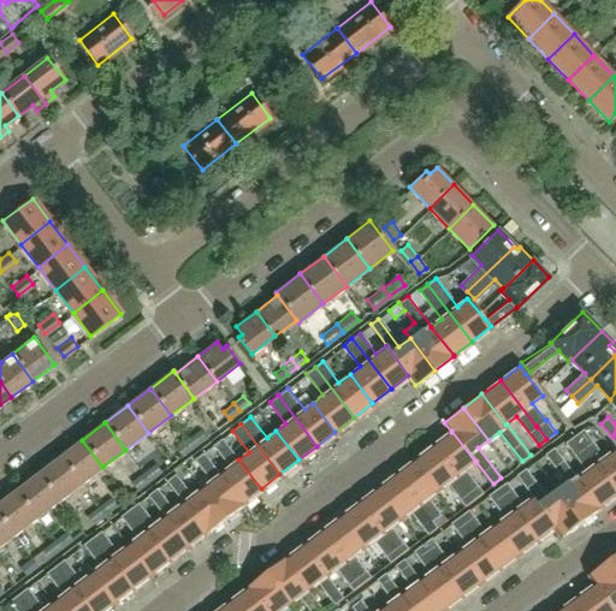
[(195,445),(207,435),(201,429),(189,438),(195,445)]
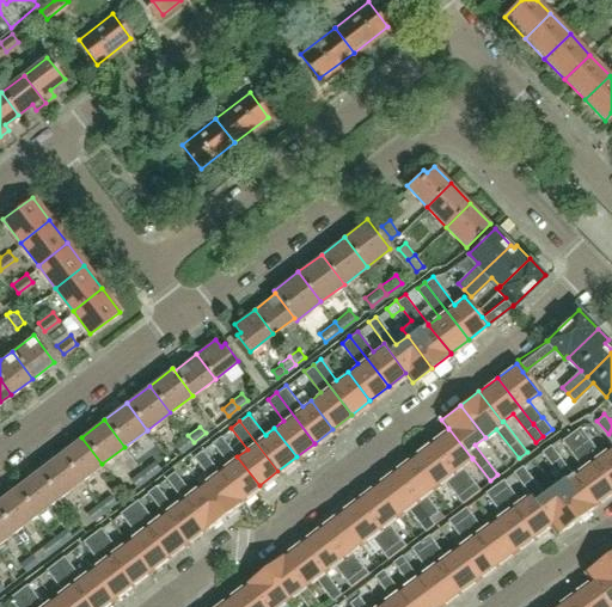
[(611,488),(611,448),(611,447),(599,455),(579,427),(570,433),(611,488)]
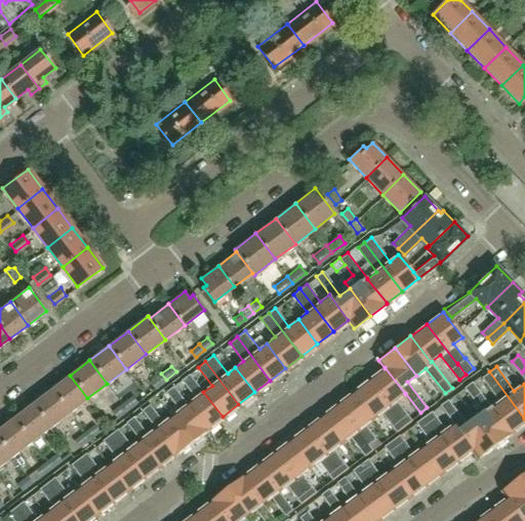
[(385,367),(385,368),(369,379),(404,425),(411,419),(396,400),(405,394),(385,367)]
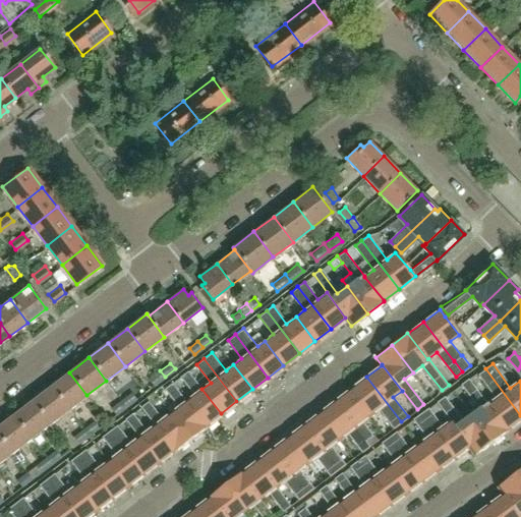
[(520,418),(520,415),(485,368),(478,374),(497,398),(488,404),(487,404),(507,429),(520,418)]
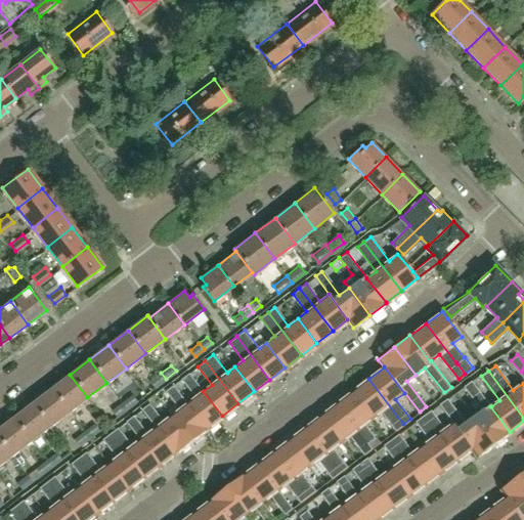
[(166,379),(161,373),(150,381),(156,386),(166,379)]
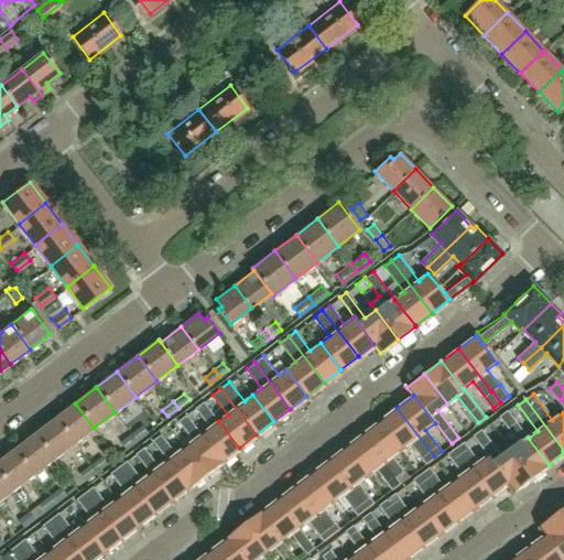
[(239,448),(218,421),(203,401),(196,407),(212,427),(203,433),(202,434),(223,461),(239,448)]
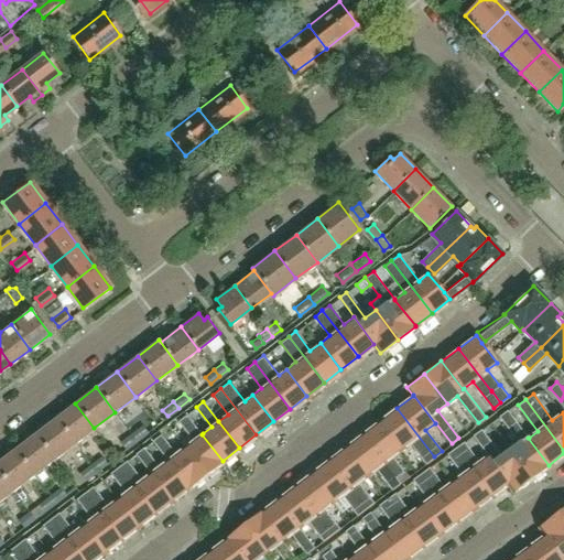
[(94,428),(75,404),(54,419),(74,444),(94,428)]
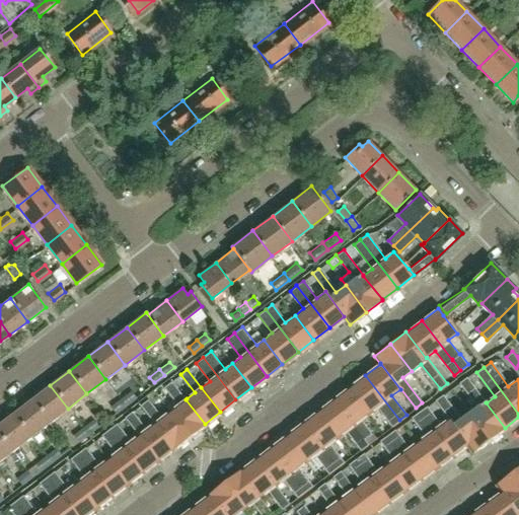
[(399,420),(365,375),(350,387),(369,413),(378,407),(392,426),(399,420)]
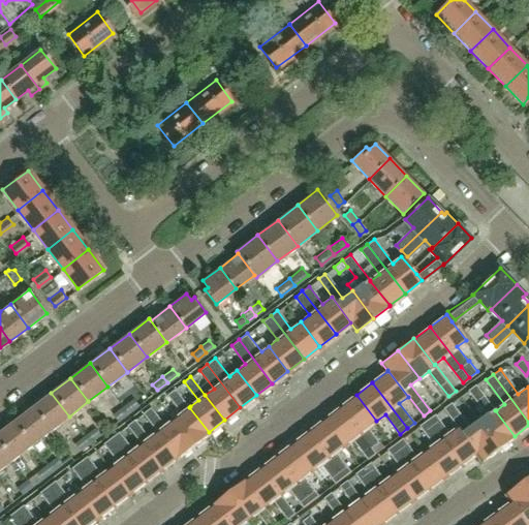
[(515,436),(495,410),(496,410),(476,383),(470,388),(488,412),(477,420),(498,449),(515,436)]
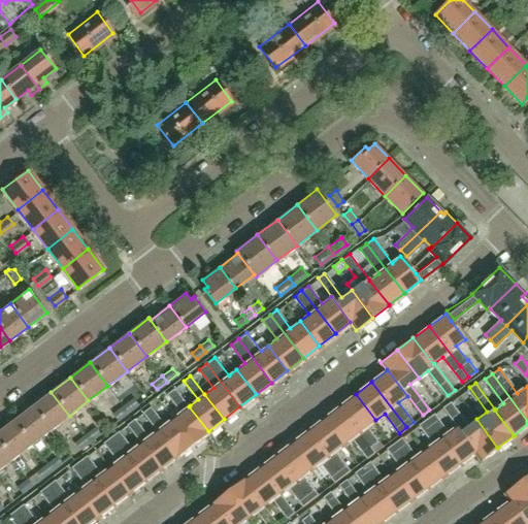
[(208,431),(189,406),(190,405),(175,387),(167,393),(182,412),(173,419),(193,445),(208,432),(208,431)]
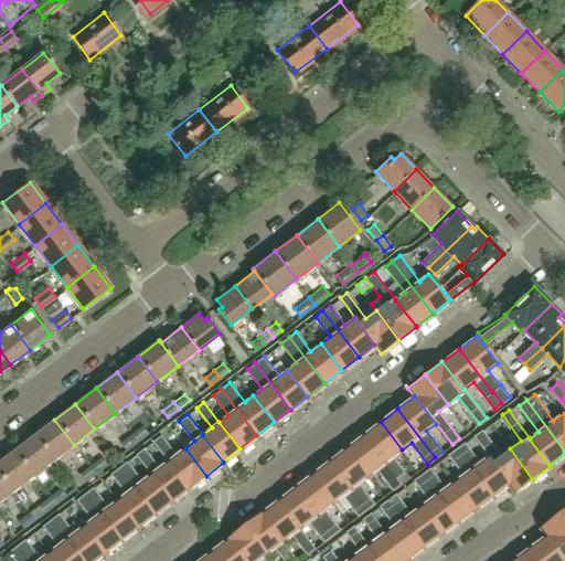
[(74,445),(54,420),(34,435),(53,461),(74,445)]
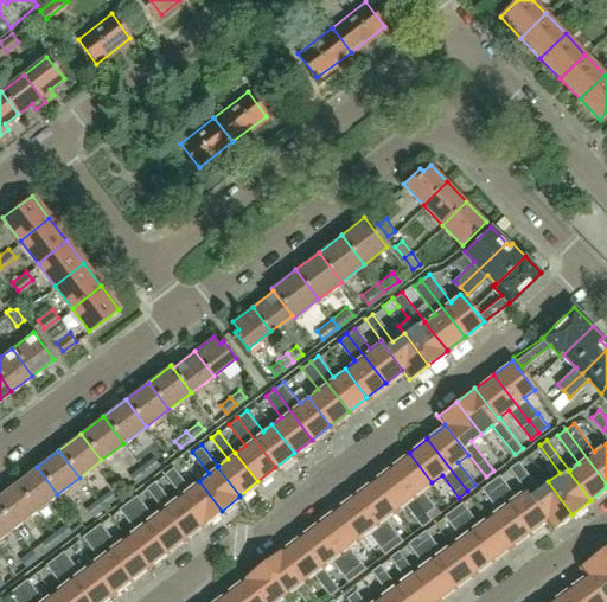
[(432,482),(409,453),(390,467),(430,519),(441,511),(436,505),(435,506),(423,490),(432,482)]
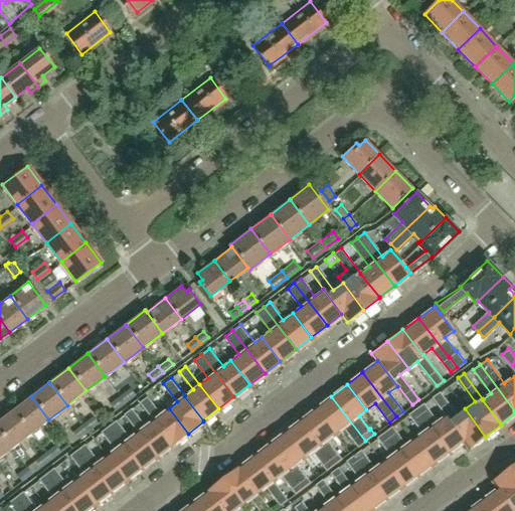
[(125,401),(135,393),(130,387),(120,394),(125,401)]
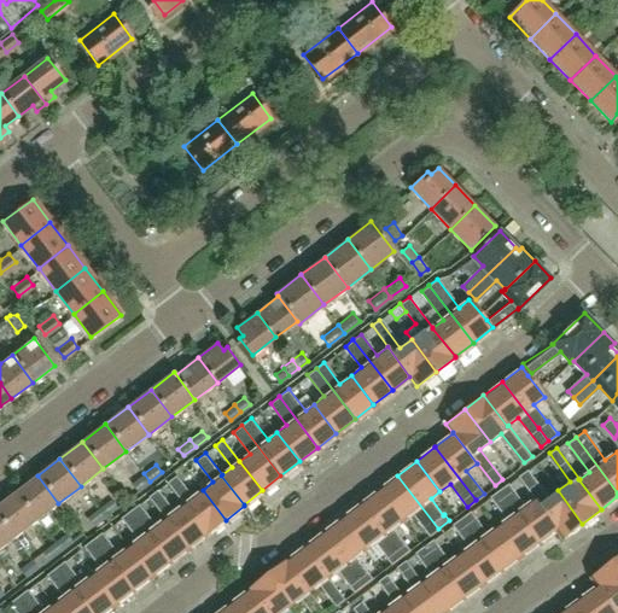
[(582,524),(558,490),(548,497),(528,468),(519,474),(536,497),(535,498),(557,529),(563,538),(582,524)]
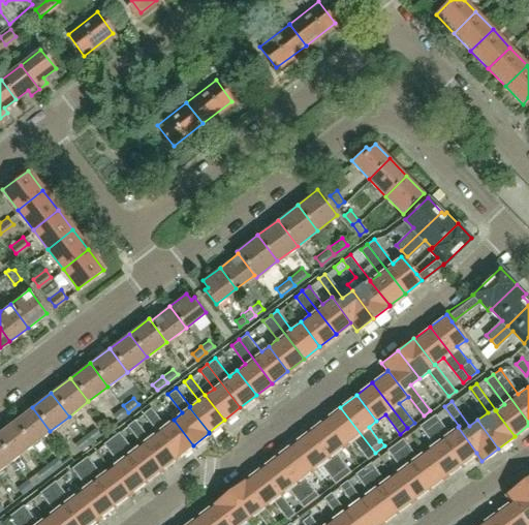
[(118,420),(128,412),(123,405),(113,413),(118,420)]
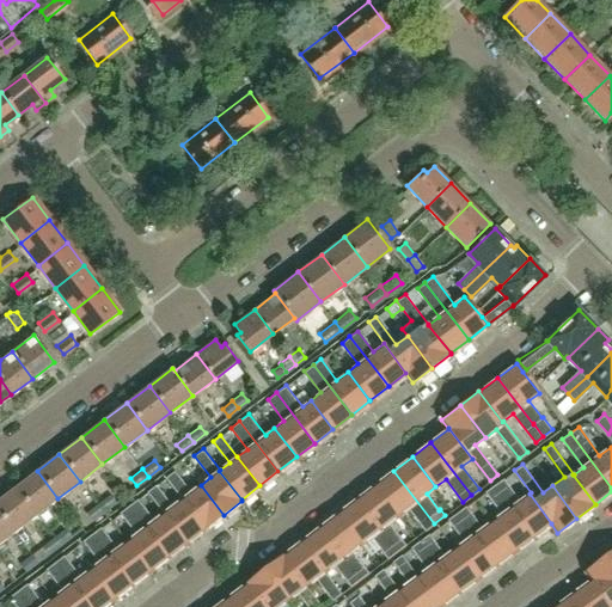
[(224,515),(201,485),(193,491),(175,470),(166,477),(173,488),(172,488),(182,500),(203,529),(224,515)]
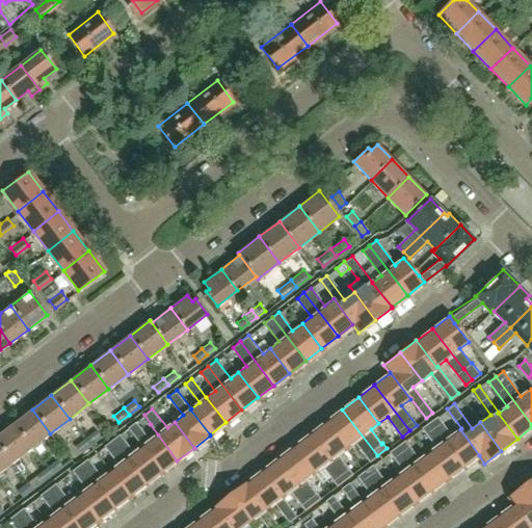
[(50,433),(32,410),(12,424),(30,448),(50,433)]
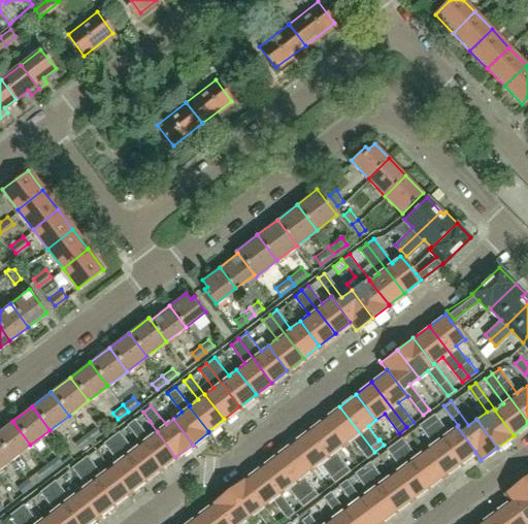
[(374,452),(339,406),(324,419),(343,445),(352,437),(367,457),(374,452)]
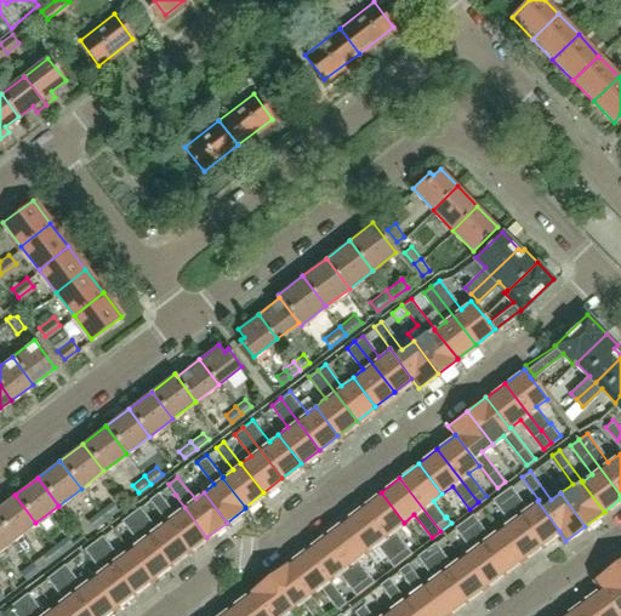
[(559,531),(537,501),(527,508),(510,486),(501,491),(540,545),(559,531)]
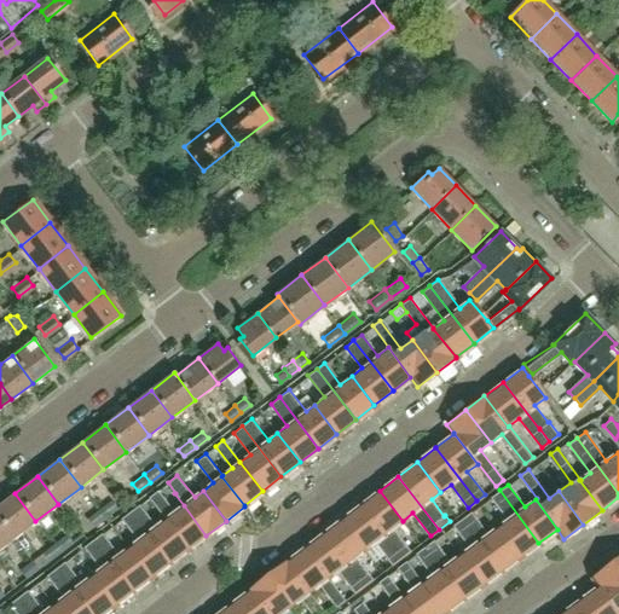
[(538,543),(499,490),(491,496),(508,519),(497,527),(520,557),(538,543)]
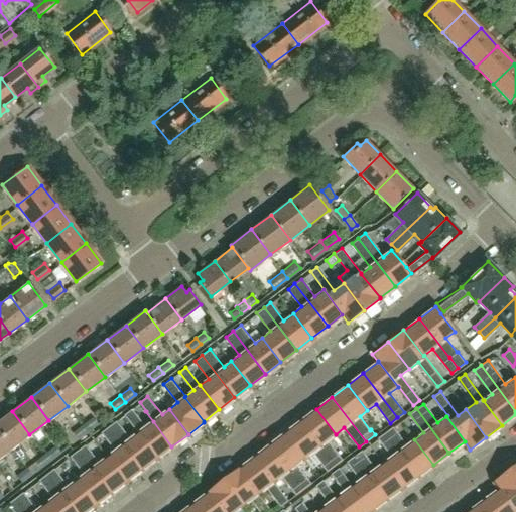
[(171,446),(153,421),(145,427),(131,409),(124,414),(138,432),(157,457),(171,446)]
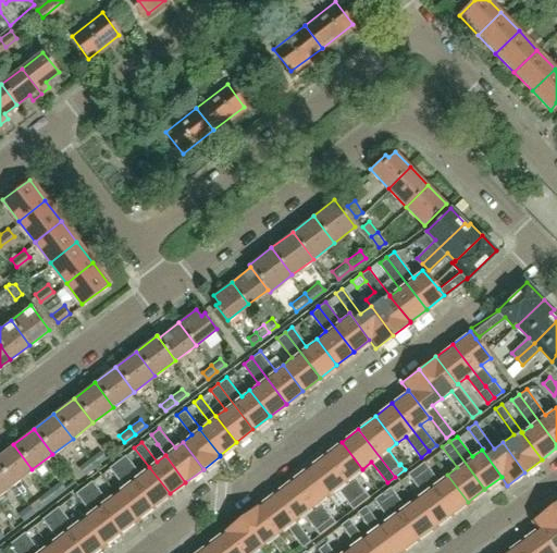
[(362,469),(342,442),(324,454),(361,502),(369,495),(354,476),(362,469)]
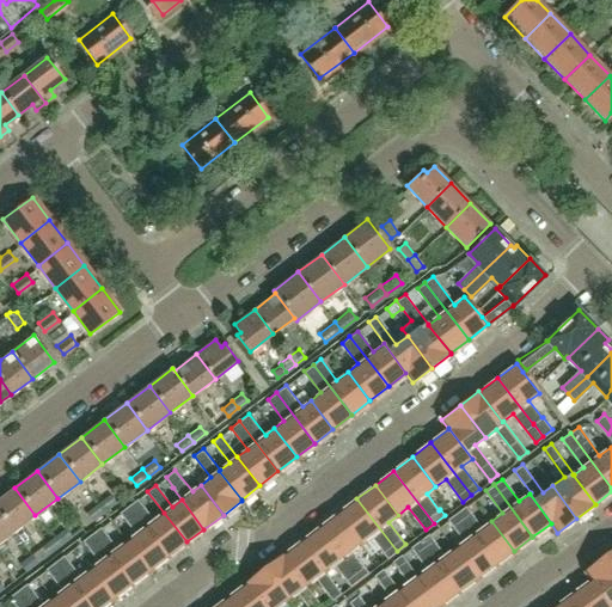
[(35,515),(14,488),(0,498),(0,516),(12,532),(35,515)]
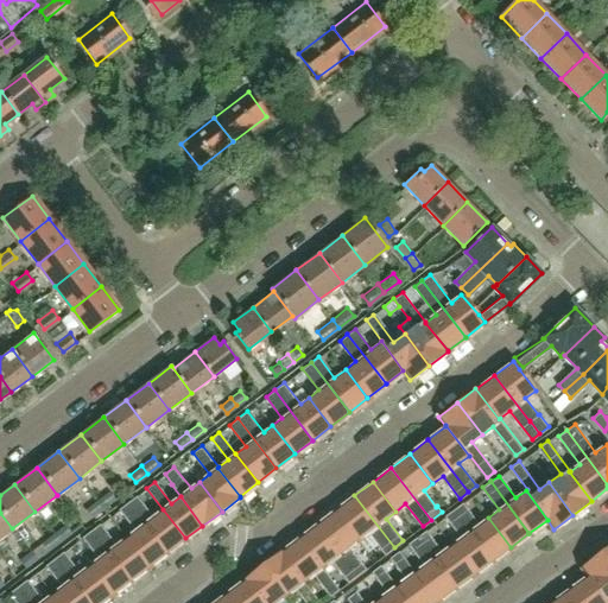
[(103,507),(115,497),(109,490),(97,500),(103,507)]
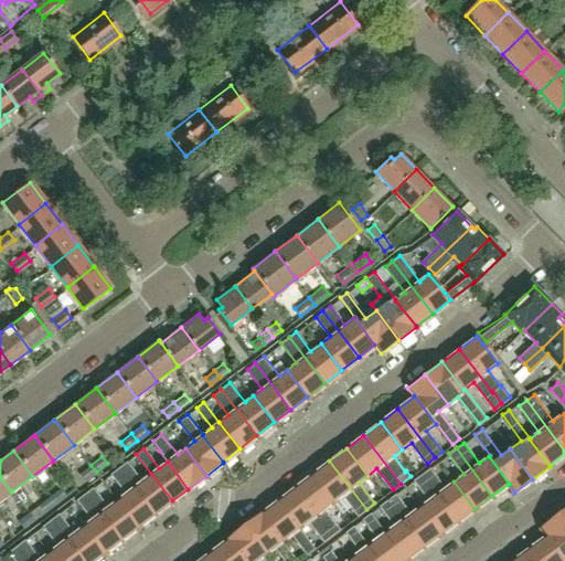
[(366,509),(329,461),(312,474),(333,501),(343,495),(359,515),(366,509)]
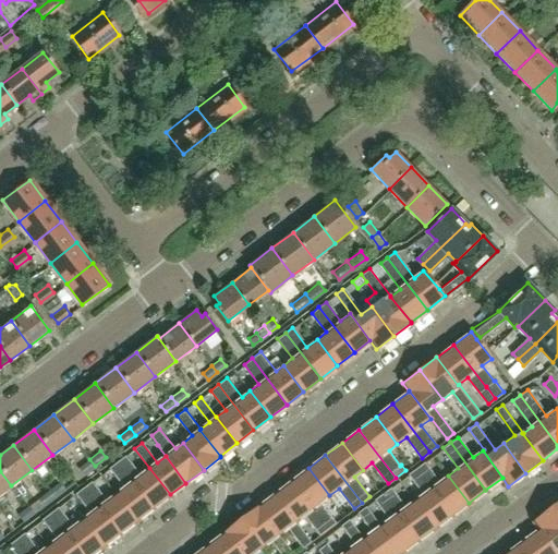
[(170,494),(149,468),(140,476),(124,456),(118,461),(153,507),(170,494)]
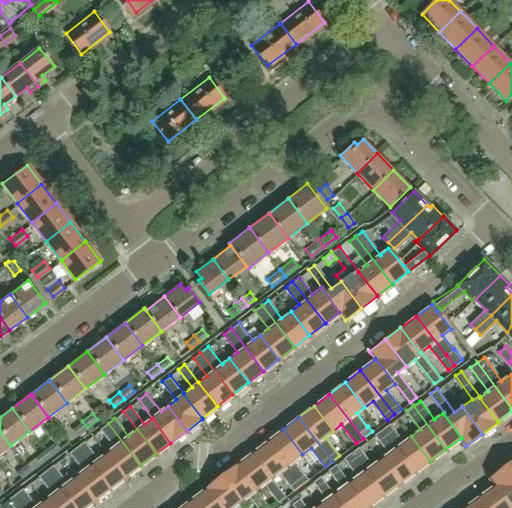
[(77,434),(87,427),(82,421),(72,428),(77,434)]
